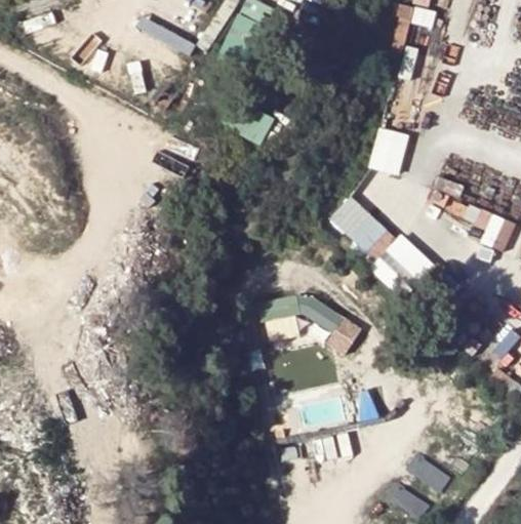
[(274,143),(281,115),(234,102),(226,128),(274,143)]
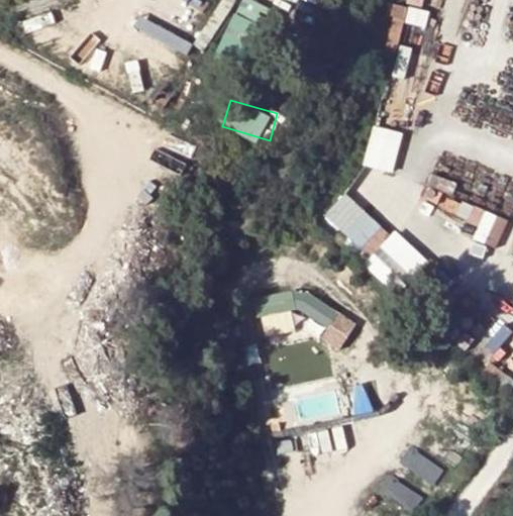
[(362,166),(393,173),(403,132),(372,125),(362,166)]
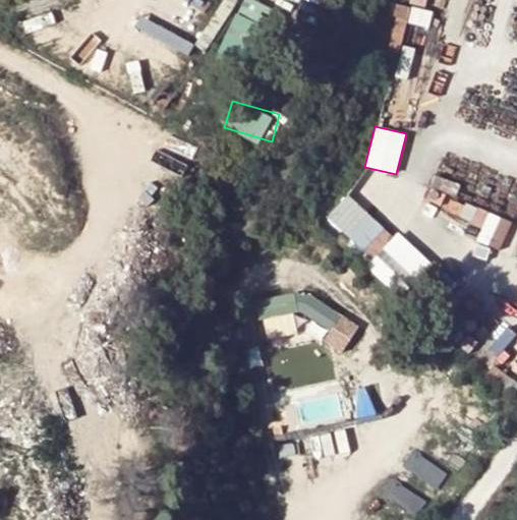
[(433,175),(417,219),(516,251),(516,225),(454,205),(461,184),(433,175)]
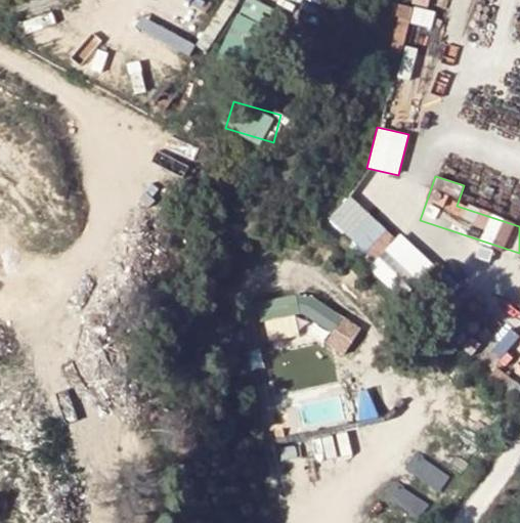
[(326,220),(374,264),(398,238),(349,194),(326,220)]
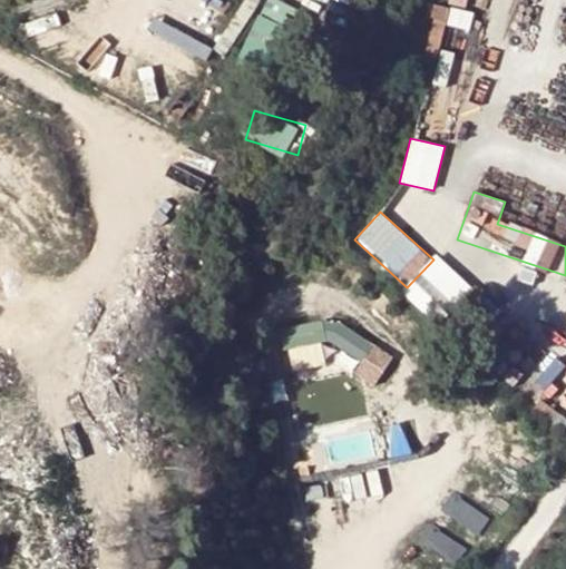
[(449,304),(468,292),(451,266),(432,278),(449,304)]
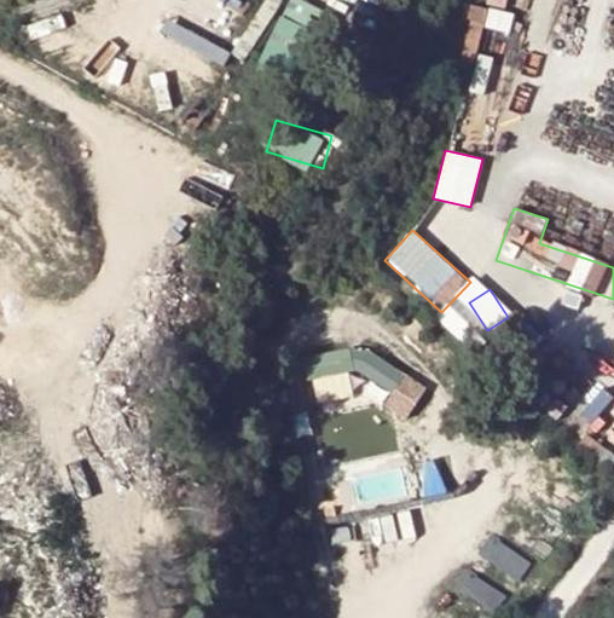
[(300,363),(308,405),(368,392),(359,350),(300,363)]
